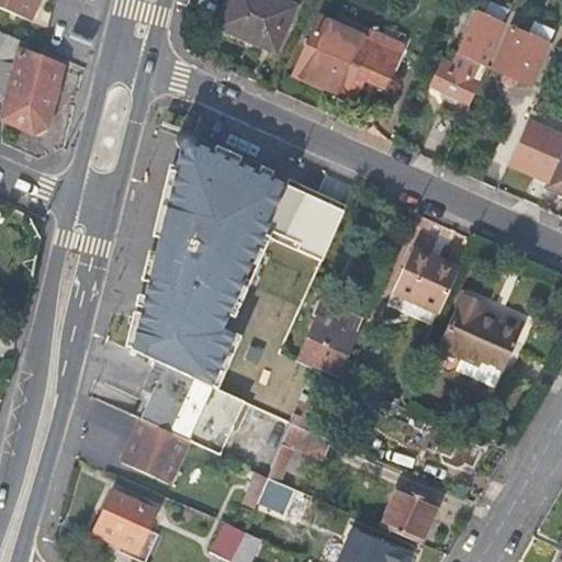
[(34,0),(0,0),(0,6),(31,20),(38,2),(34,0)]
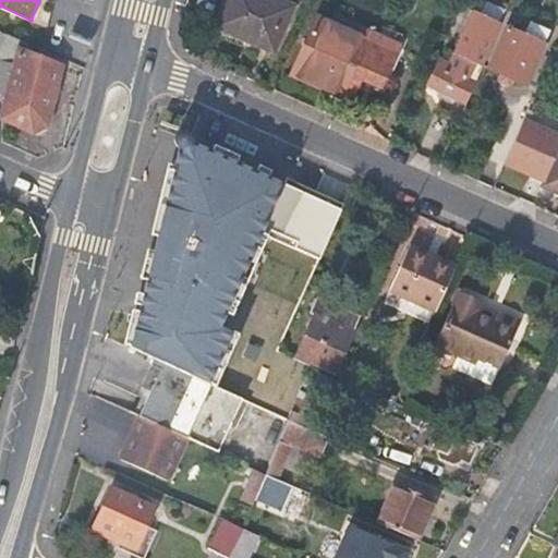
[(295,5),(282,0),(228,0),(218,25),(275,51),(295,5)]
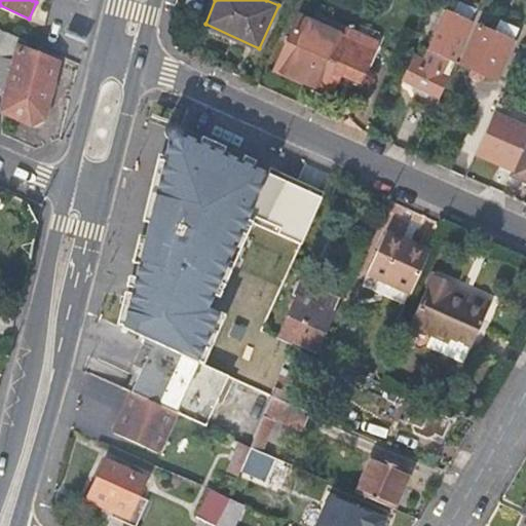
[(405,80),(442,97),(475,23),(448,10),(426,60),(417,55),(405,80)]
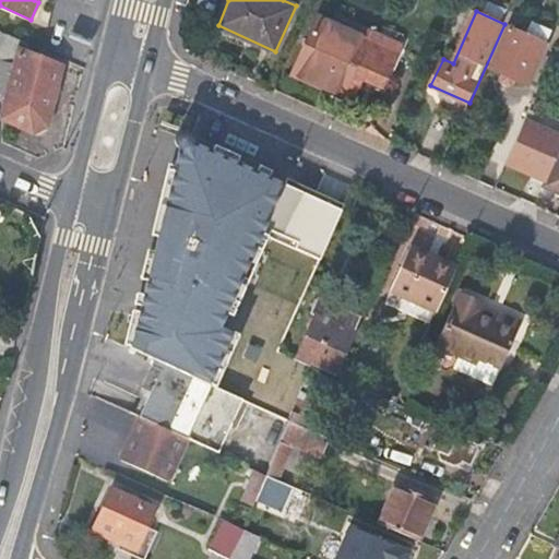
[(397,51),(319,16),(295,73),(352,98),(361,75),(382,85),(397,51)]
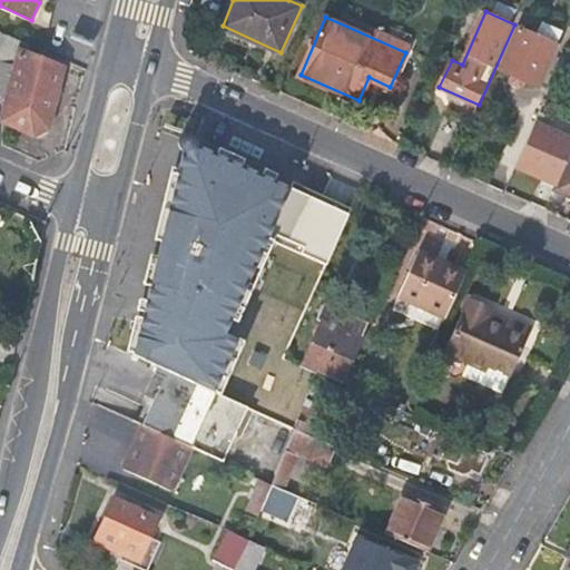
[(534,36),(520,28),(501,68),(538,85),(561,31),(541,22),(534,36)]
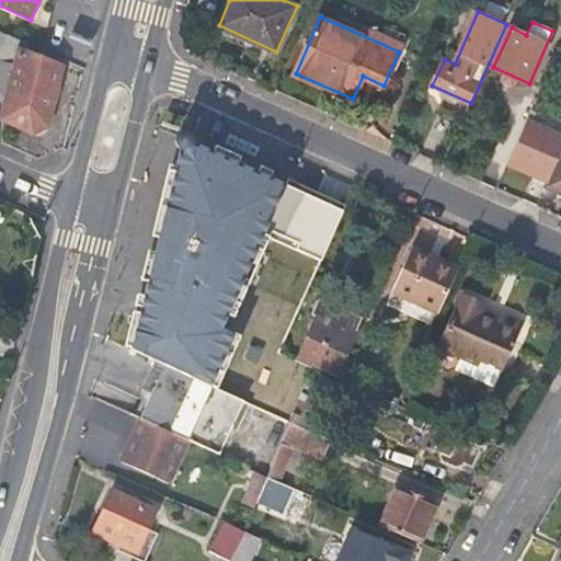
[(27,54),(32,44),(0,30),(0,56),(2,57),(0,66),(0,98),(4,100),(0,118),(34,132),(47,124),(63,66),(27,54)]
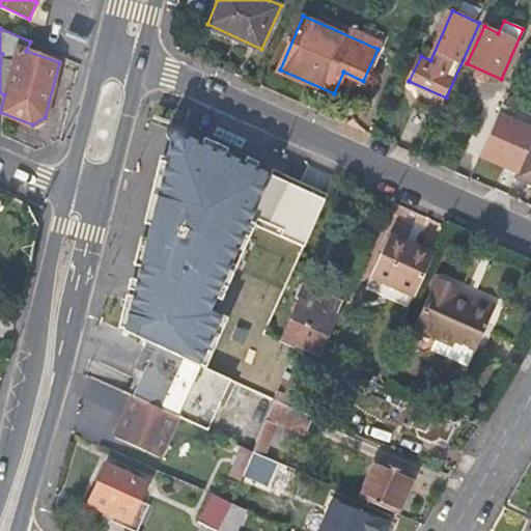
[(526,132),(530,121),(530,113),(504,102),(494,124),(506,132),(509,124),(526,132)]
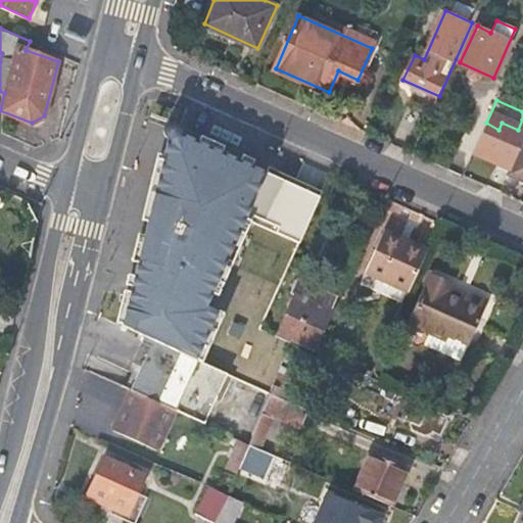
[(144,335),(198,360),(220,312),(209,306),(248,221),(300,244),(322,195),(182,133),(171,137),(122,325),(144,335)]
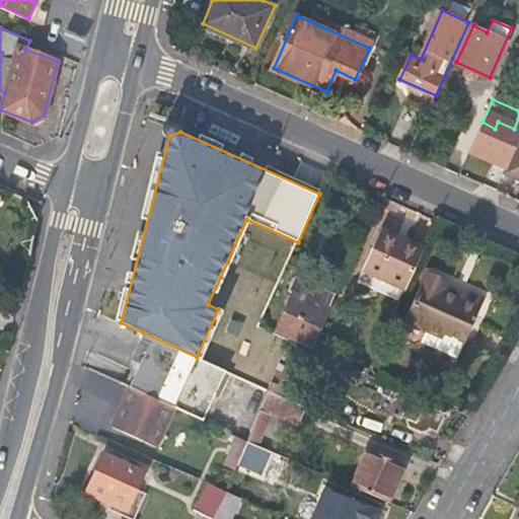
[(518,178),(518,142),(506,173),(518,178)]
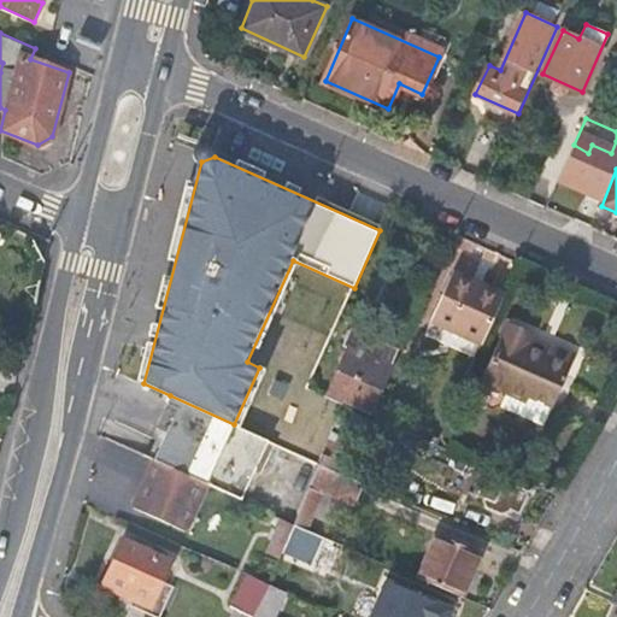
[(430,321),(483,345),(504,300),(466,283),(470,276),(454,269),(430,321)]
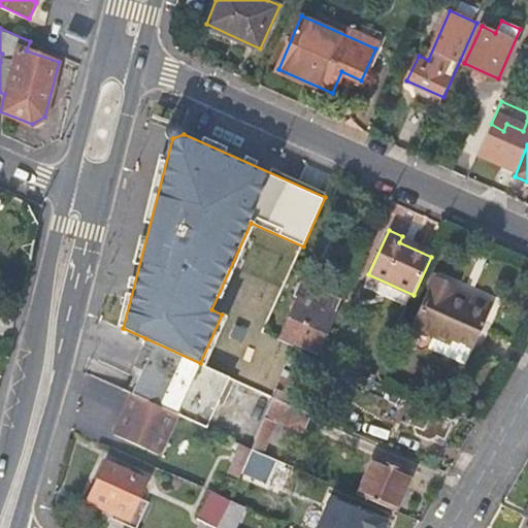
[(299,298),(279,339),(295,347),(315,356),(342,294),(303,276),(294,296),(299,298)]
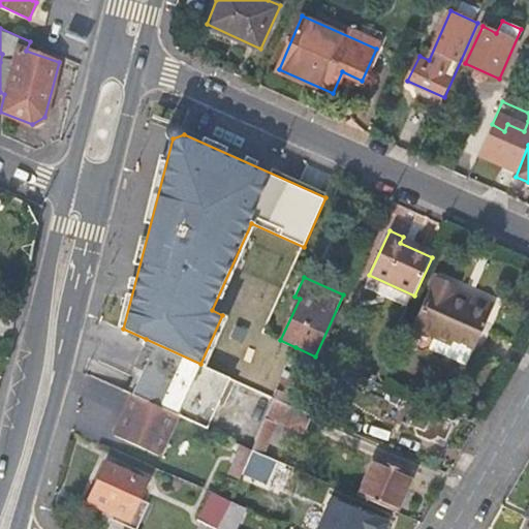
[(434,279),(432,285),(452,293),(455,287),(434,279)]
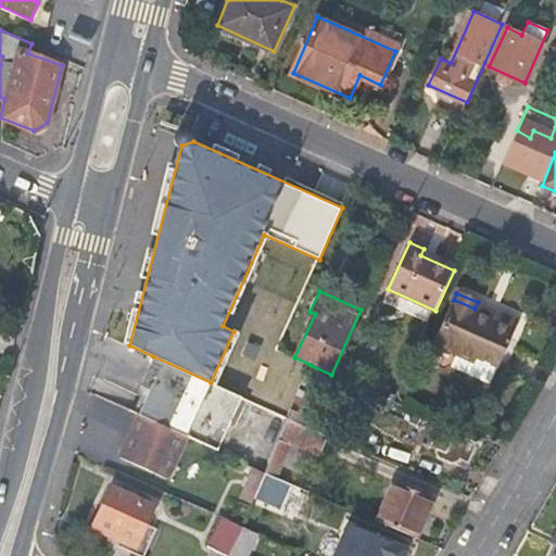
[(475,308),(454,300),(434,343),(457,354),(451,368),(489,384),(496,365),(506,345),(516,323),(496,314),(494,317),(492,321),(474,313),(475,308)]
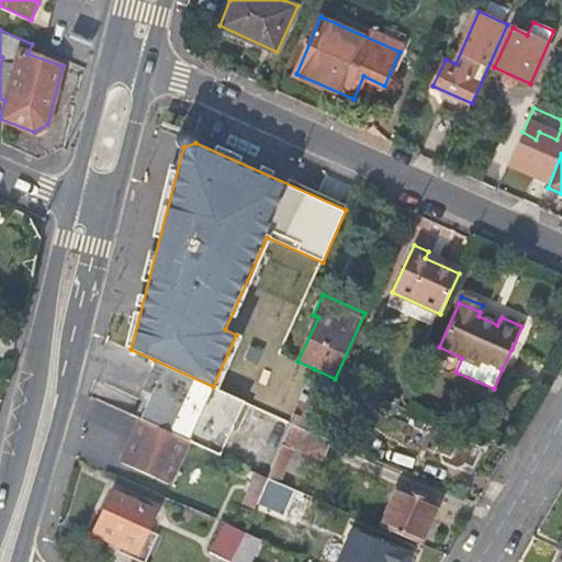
[(499,321),(480,312),(479,316),(497,325),(499,321)]
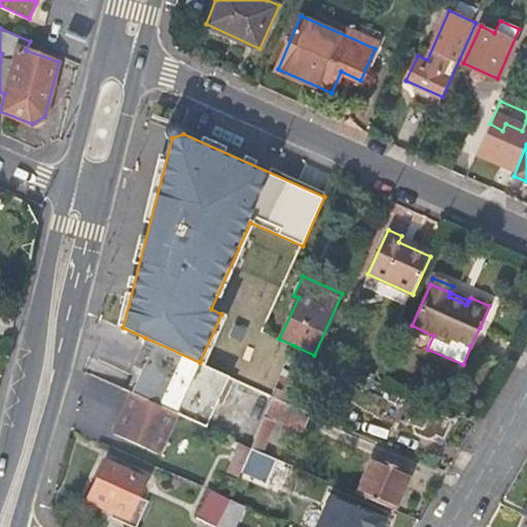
[(221,314),(200,362),(205,364),(226,316),(221,314)]
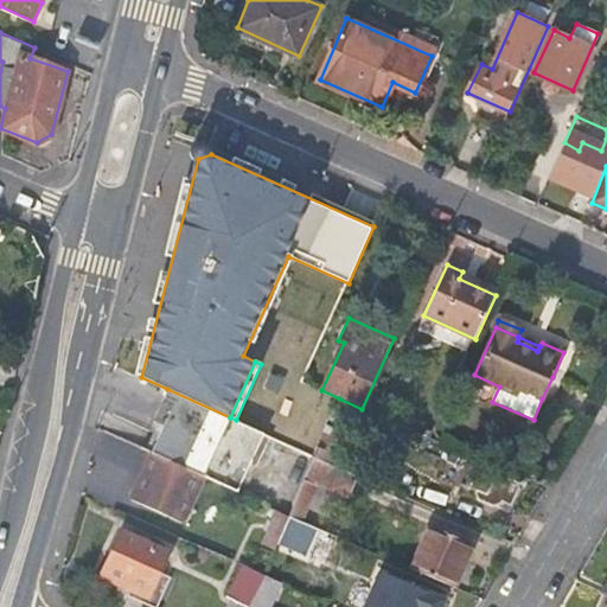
[(562,382),(553,377),(542,398),(553,403),(562,382)]
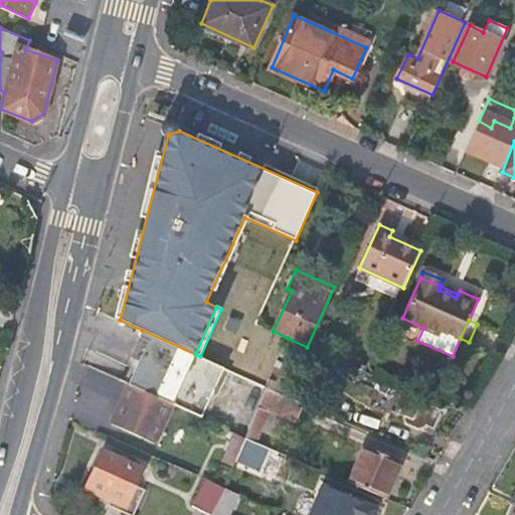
[(148,341),(130,383),(173,403),(203,416),(225,368),(200,356),(195,354),(142,330),(139,337),(148,341)]
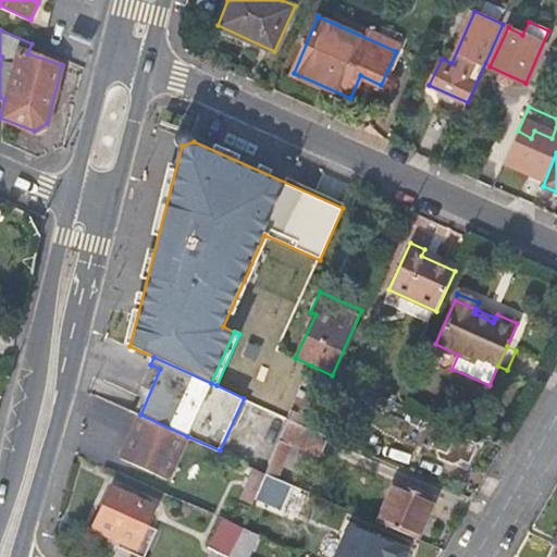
[(385,387),(381,396),(395,403),(398,393),(385,387)]
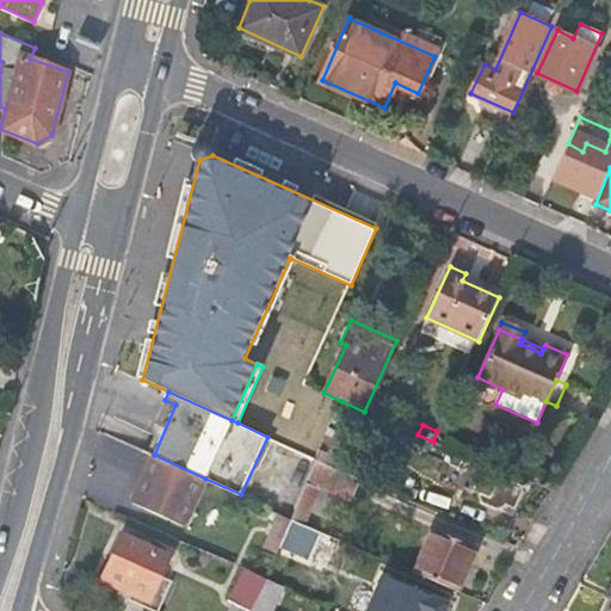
[(352,438),(335,431),(327,452),(343,458),(352,438)]
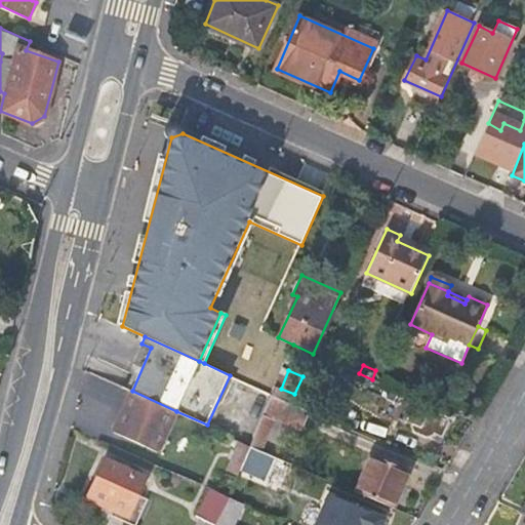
[(160,450),(176,411),(132,391),(115,431),(160,450)]
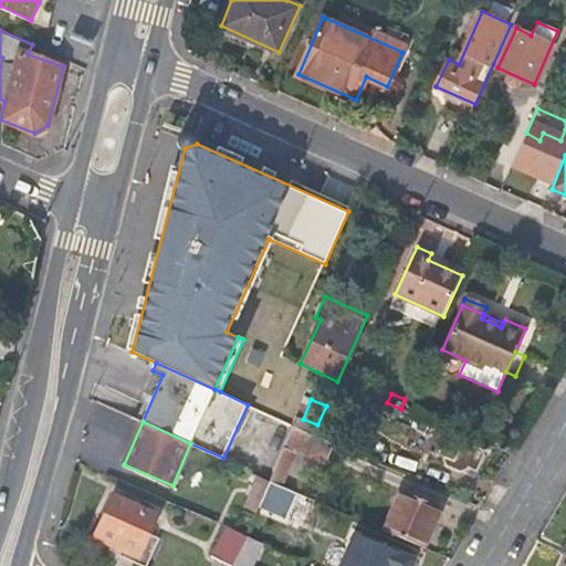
[(326,459),(333,442),(292,425),(284,440),(326,459)]
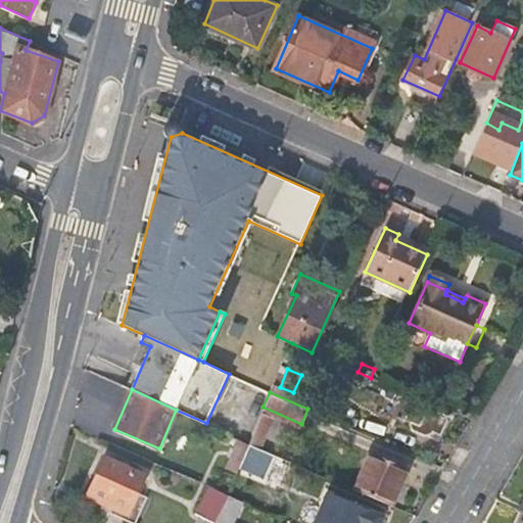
[(447,417),(412,401),(405,417),(413,421),(412,424),(416,429),(424,433),(431,431),(431,429),(439,432),(447,417)]
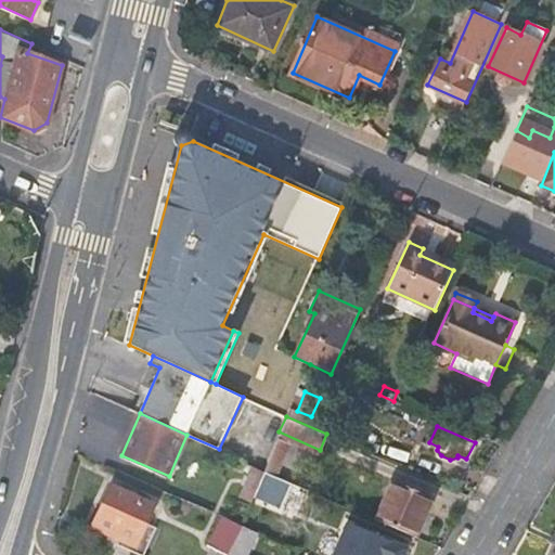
[(278,440),(265,469),(266,469),(276,475),(289,446),(278,440)]
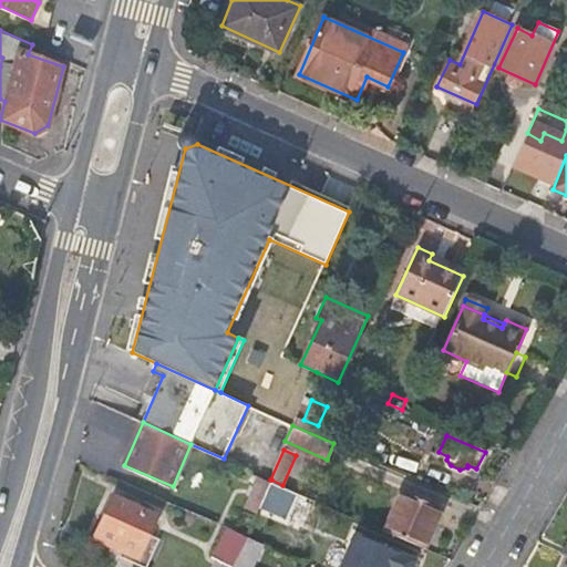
[(245,504),(257,509),(271,480),(270,480),(268,478),(258,474),(245,504)]
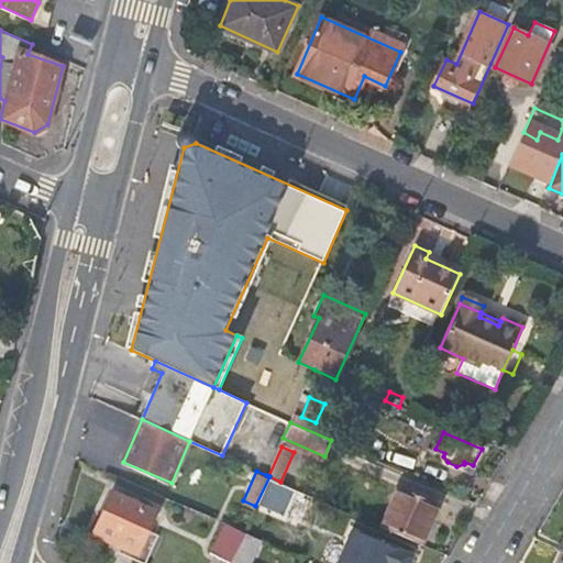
[(301,522),(313,496),(280,482),(269,476),(255,506),(258,506),(261,504),(301,522)]
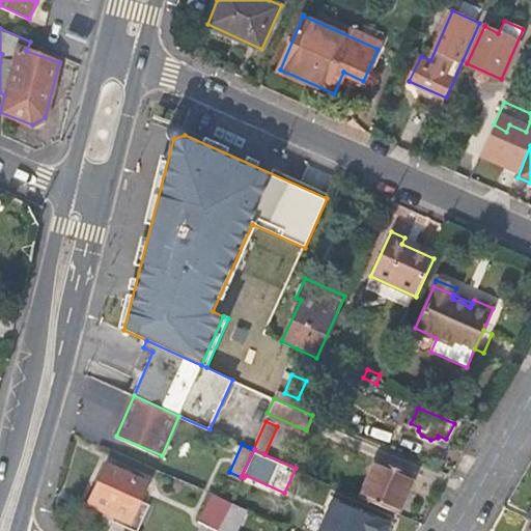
[(380,458),(362,498),(397,513),(414,475),(380,458)]
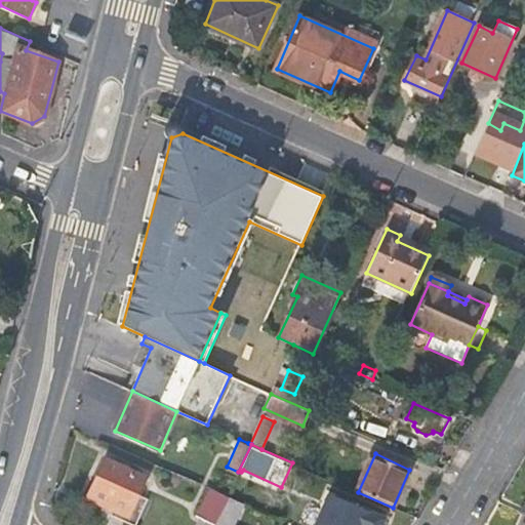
[(146,476),(107,457),(88,496),(129,514),(146,476)]
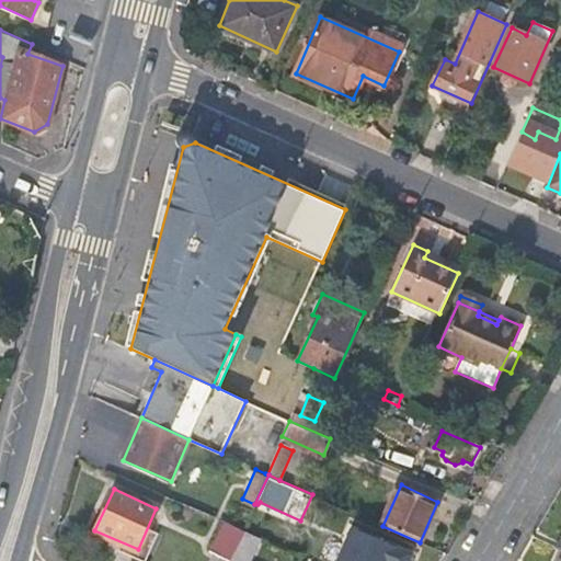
[(208,552),(227,560),(242,528),(224,519),(208,552)]
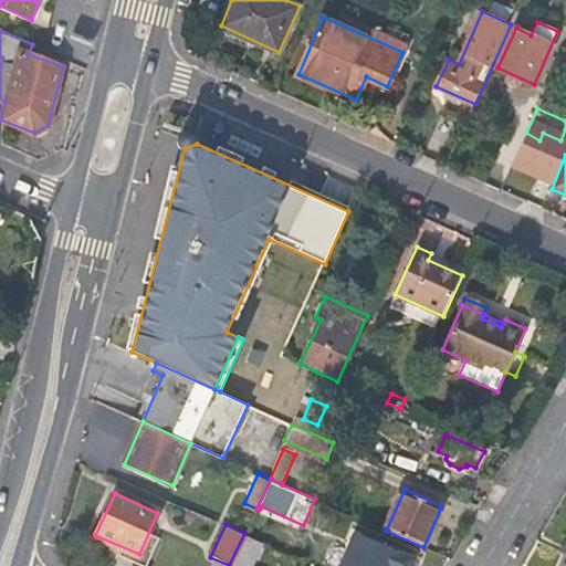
[(252,565),(264,542),(244,533),(229,565),(231,565),(252,565)]
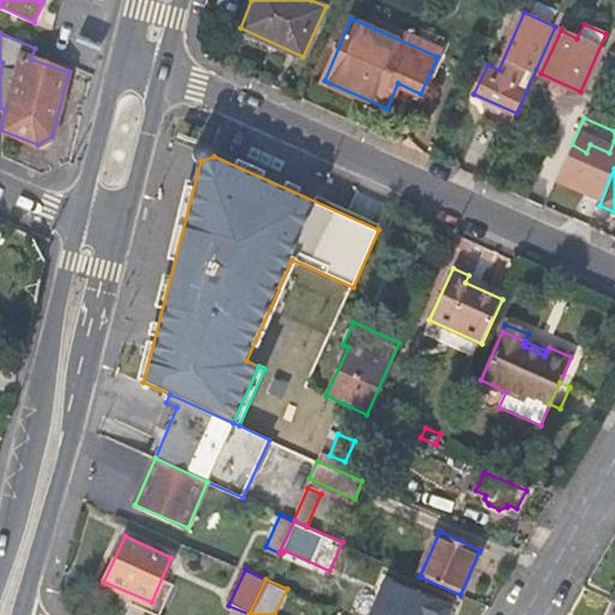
[(448,614),(452,608),(387,579),(370,614),(448,614)]
